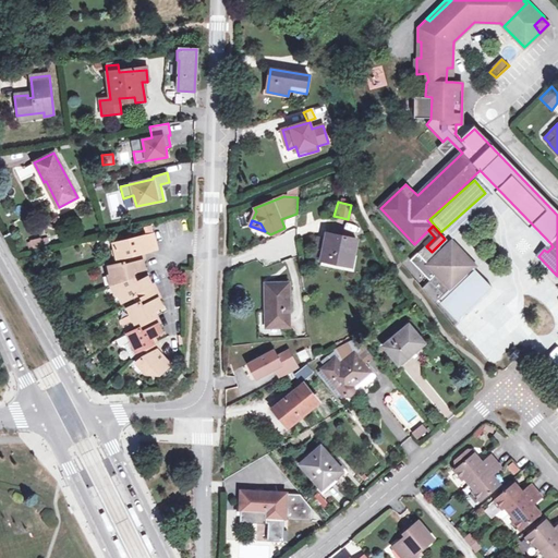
[(123,257),(143,253),(142,250),(146,249),(147,252),(157,250),(153,234),(114,244),(118,259),(123,257)]
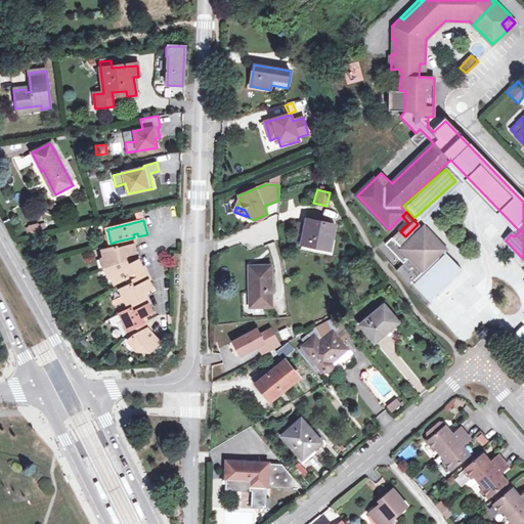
[(335,226),(306,220),(306,225),(303,237),(295,236),(294,242),(303,244),(302,245),(330,250),(335,226)]
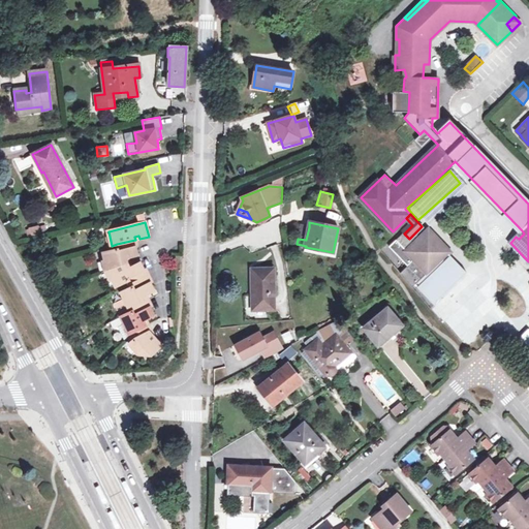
[(306,240),(309,227),(301,226),(298,239),(306,240)]
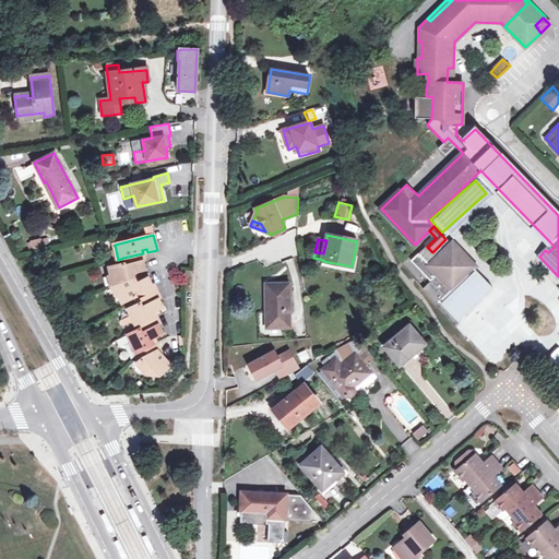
[(431,282),(424,289),(436,305),(439,302),(440,304),(440,302),(461,324),(463,318),(467,306),(488,285),(492,289),(494,288),(474,268),(475,266),(452,244),(443,252),(438,247),(432,252),(427,247),(412,262),(431,282)]
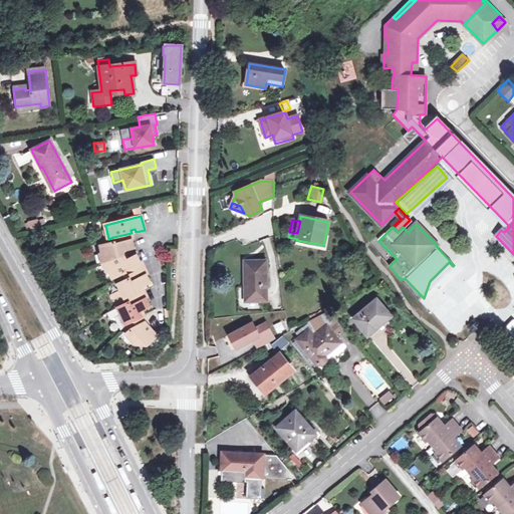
[(509,227),(507,224),(501,230),(504,232),(509,227)]
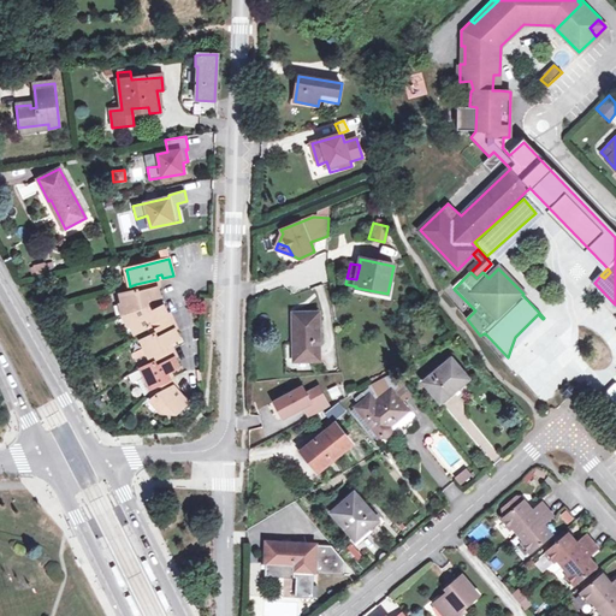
[(126,315),(147,308),(146,302),(159,298),(157,289),(160,288),(158,279),(136,284),(137,290),(120,294),(126,315)]
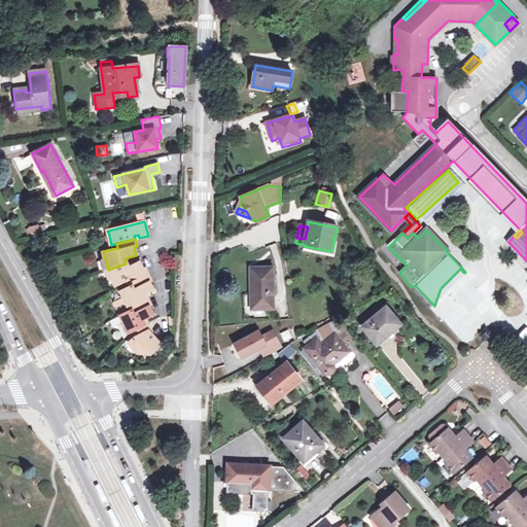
[(331,251),(304,246),(303,252),(330,257),(331,251)]
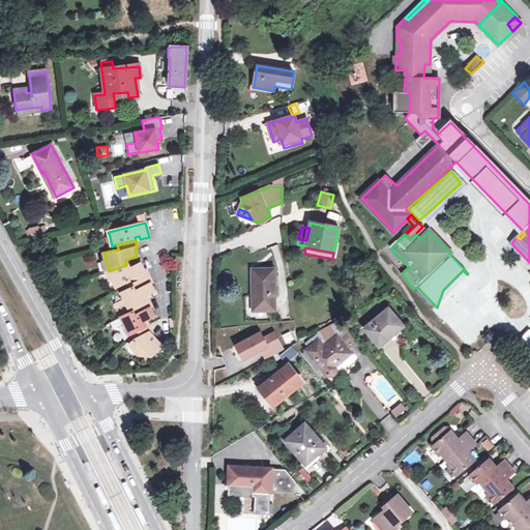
[(131,285),(148,277),(146,270),(143,271),(140,265),(128,269),(126,265),(109,271),(116,288),(129,282),(131,285)]
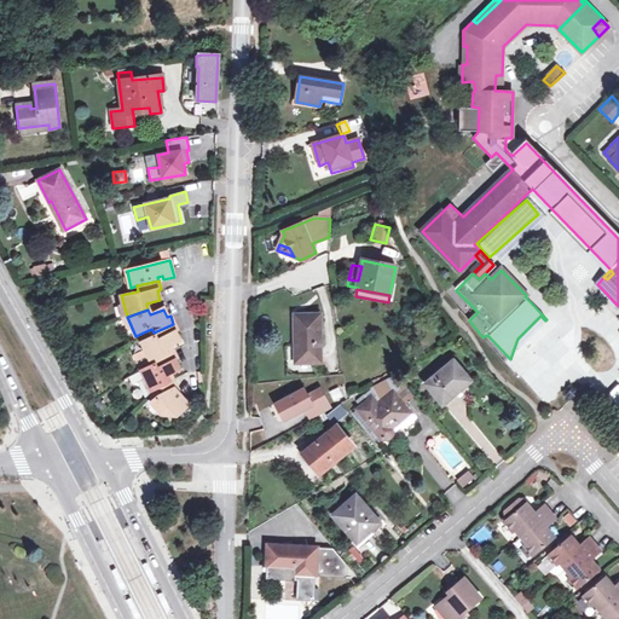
[(320,314),(295,316),(295,345),(299,345),(299,363),(320,362),(320,314)]
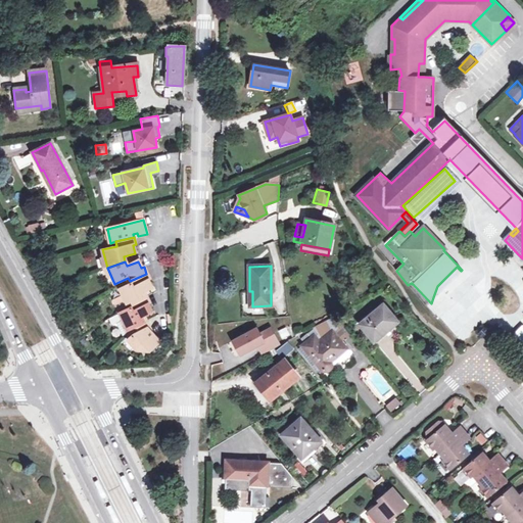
[(130,305),(144,298),(142,294),(151,289),(148,281),(149,280),(146,274),(130,281),(131,284),(121,290),(128,306),(130,305)]
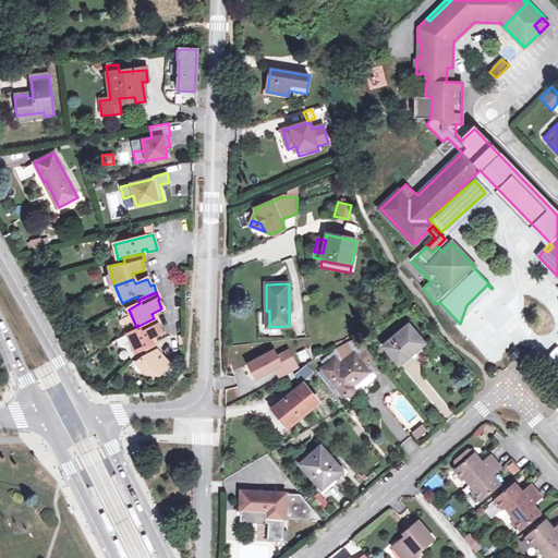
[(156,317),(154,318),(138,326),(140,328),(128,335),(131,342),(136,352),(138,352),(154,344),(152,339),(161,334),(157,326),(159,325),(156,317)]
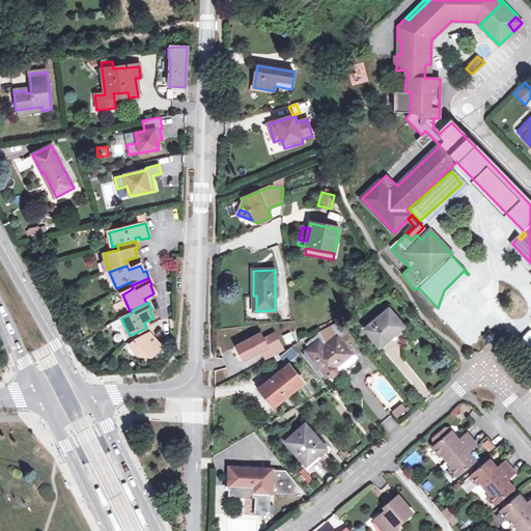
[(389,310),(365,330),(380,346),(396,333),(394,330),(400,324),(389,310)]
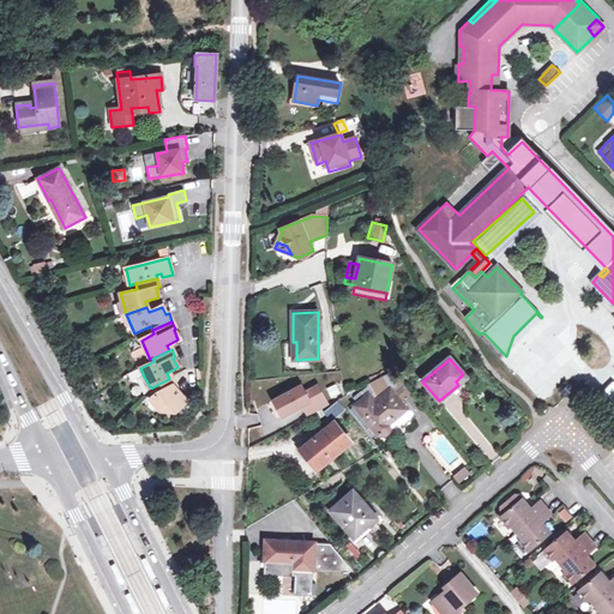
[(546,395),(522,368),(517,373),(541,399),(546,395)]
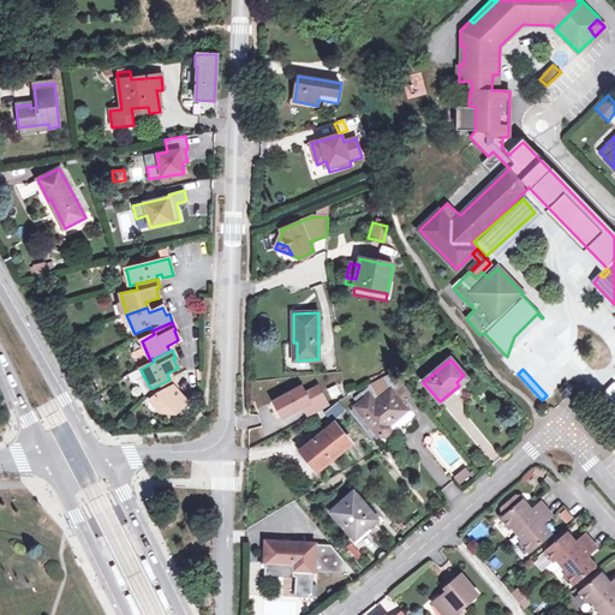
[(363,393),(354,399),(358,405),(356,407),(377,435),(382,436),(386,436),(388,434),(390,431),(390,428),(389,425),(389,424),(408,410),(402,402),(401,404),(400,402),(392,392),(398,392),(405,386),(394,371),(369,386),(371,388),(380,398),(375,402),(369,396),(366,399),(363,394),(363,393)]
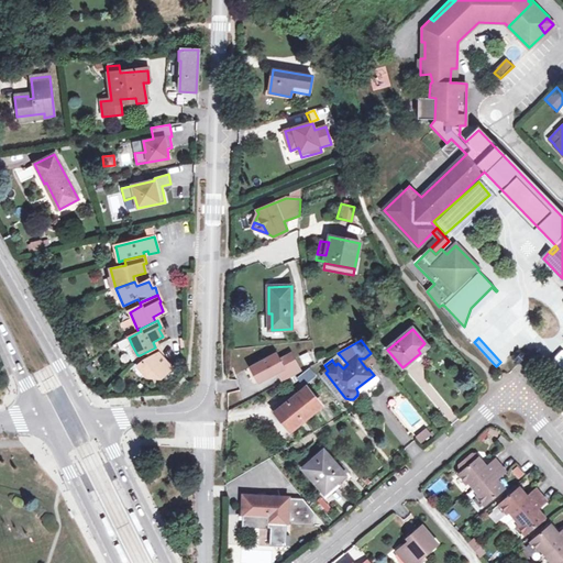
[(428,346),(424,343),(418,350),(420,353),(428,346)]
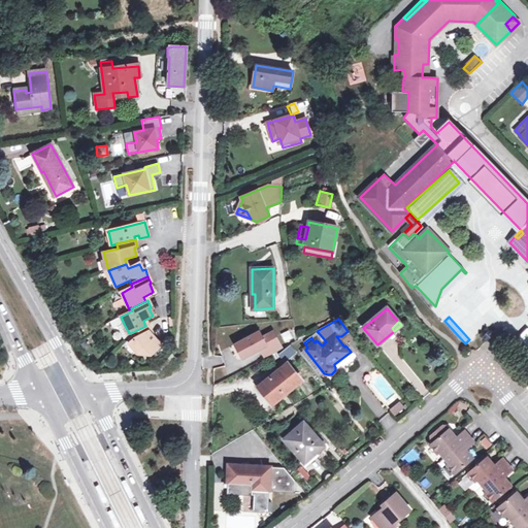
[(129,333),(124,324),(118,327),(124,339),(133,336),(131,333),(129,333)]
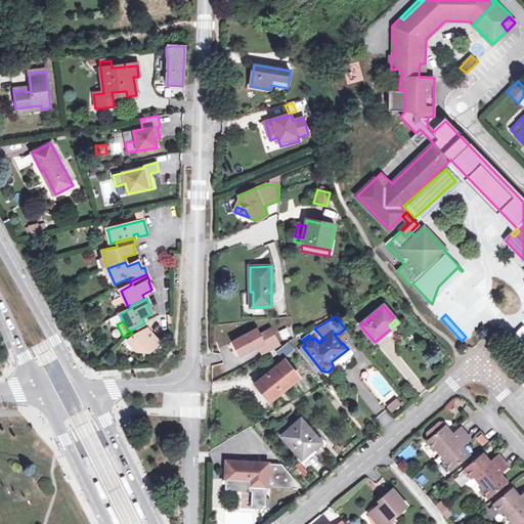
[(144,323),(130,331),(132,334),(133,337),(129,341),(140,352),(149,353),(160,344),(148,331),(149,330),(146,322),(144,323)]
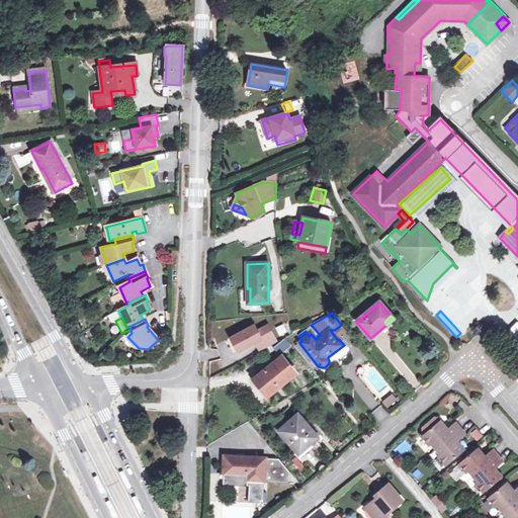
[(275,327),(278,335),(286,332),(283,324),(275,327)]
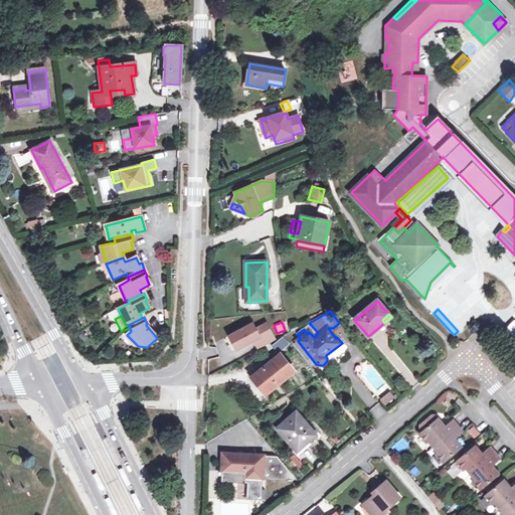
[(482,326),(477,322),(471,329),(475,334),(482,326)]
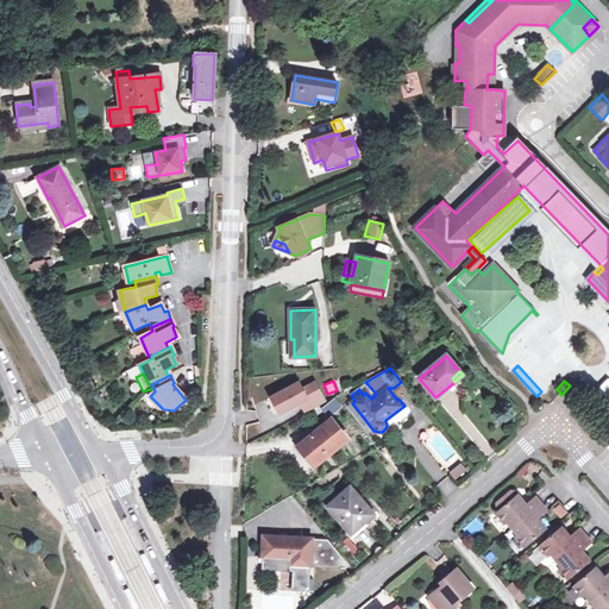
[(408,390),(401,382),(394,388),(388,388),(396,399),(399,399),(408,390)]
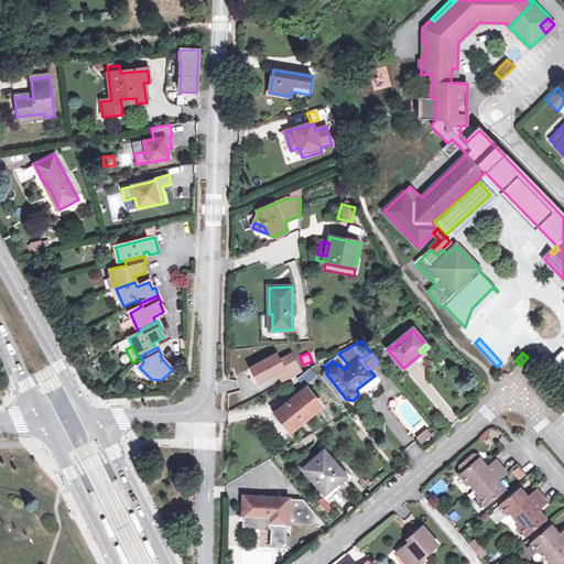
[(277,355),(252,367),(260,382),(280,372),(283,379),(300,370),(292,355),(280,360),(277,355)]
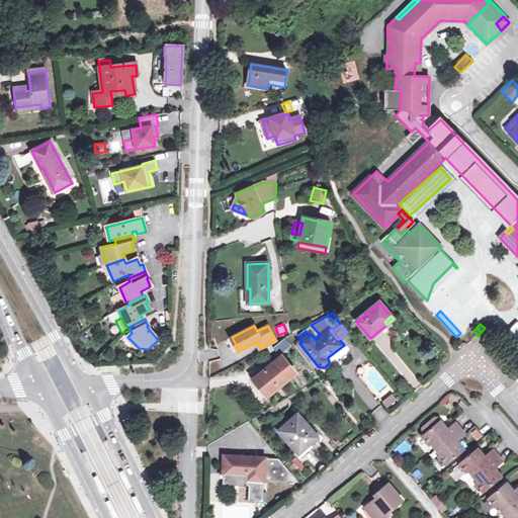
[(320,335),(313,327),(306,332),(309,336),(311,334),(316,339),(320,335)]
